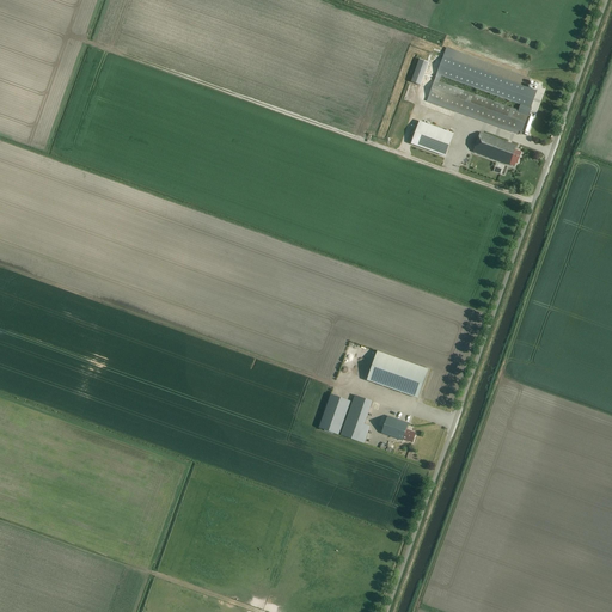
[(528,115),(531,109),(531,108),(537,91),(442,57),(436,74),(520,104),(518,111),(434,81),(428,98),(521,132),(527,115),(528,115)]
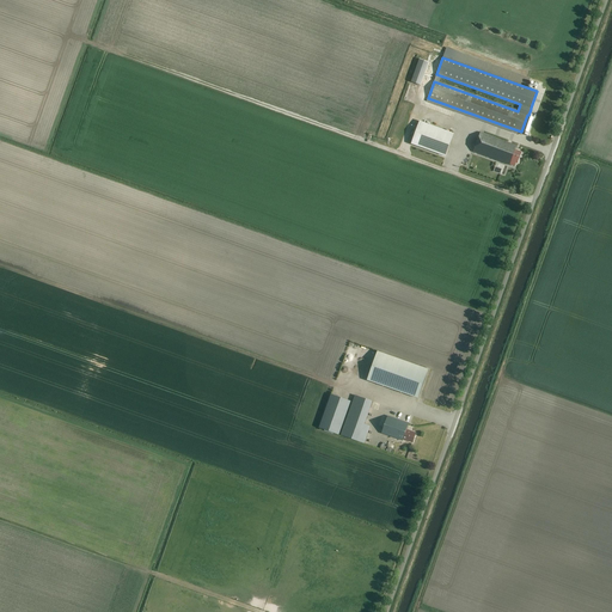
[(420,60),(411,81),(421,85),(429,63),(420,60)]
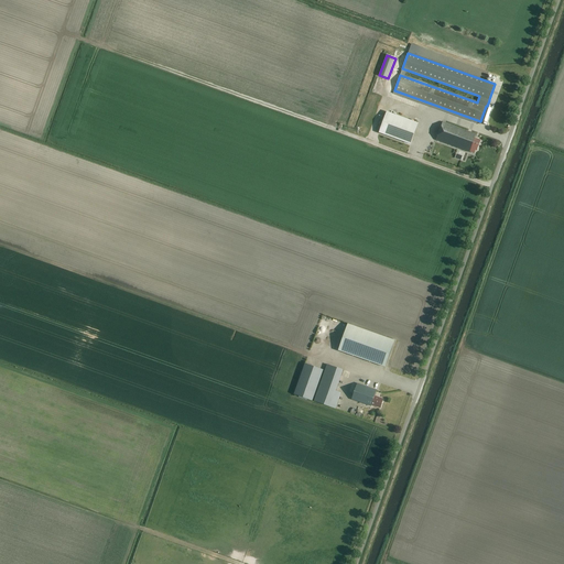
[(410,144),(418,123),(387,112),(379,133),(410,144)]
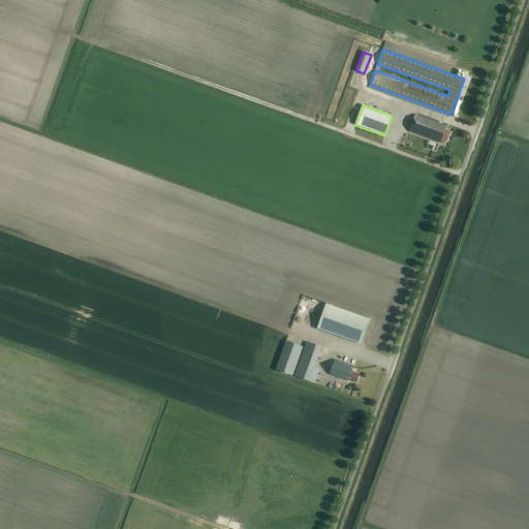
[(447,142),(450,132),(445,130),(446,126),(415,115),(409,131),(440,143),(441,142),(445,144),(446,141),(447,142)]
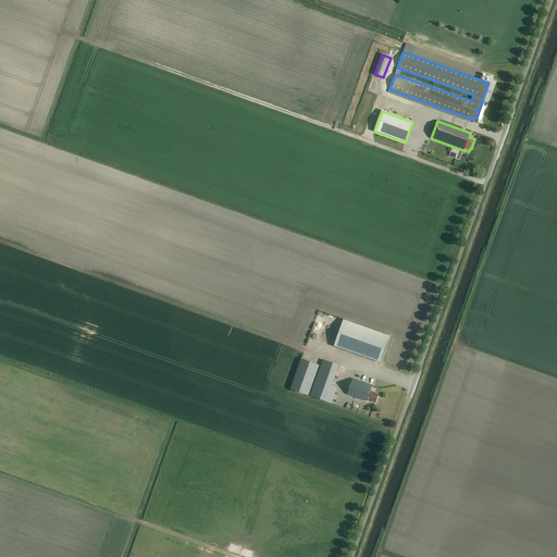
[(420,144),(428,149),(432,144),(424,138),(420,144)]
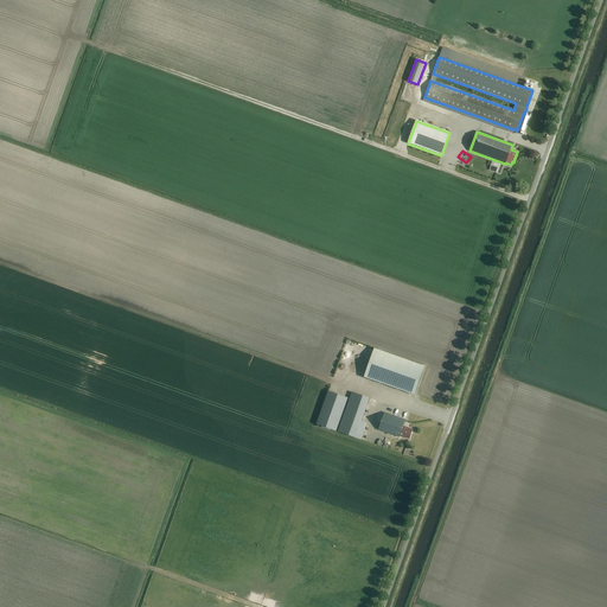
[(415,395),(425,366),(381,352),(371,379),(415,395)]
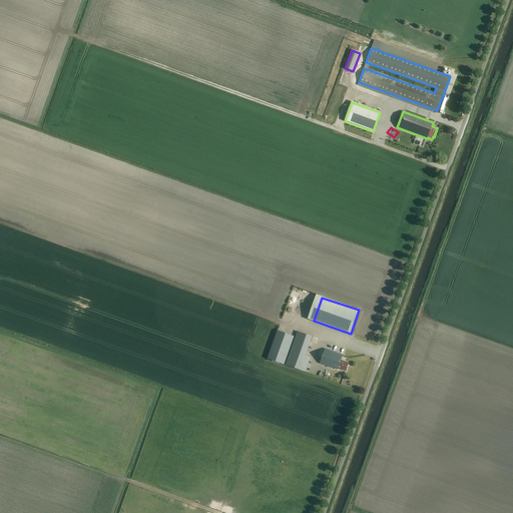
[(285,365),(294,337),(278,331),(268,359),(285,365)]
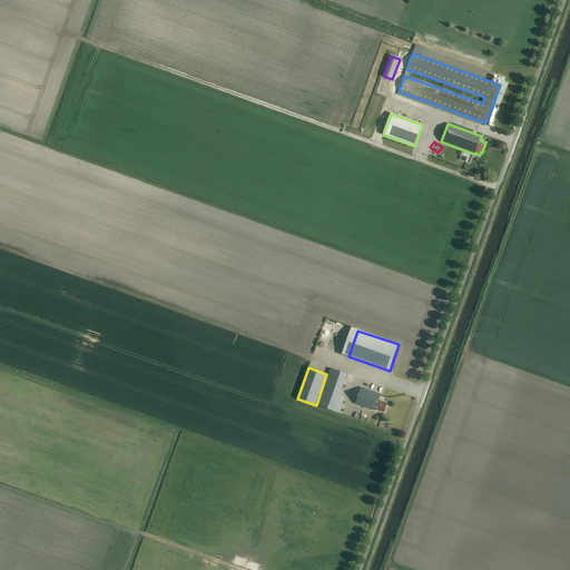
[(340,413),(345,397),(340,395),(347,374),(331,369),(317,406),(340,413)]
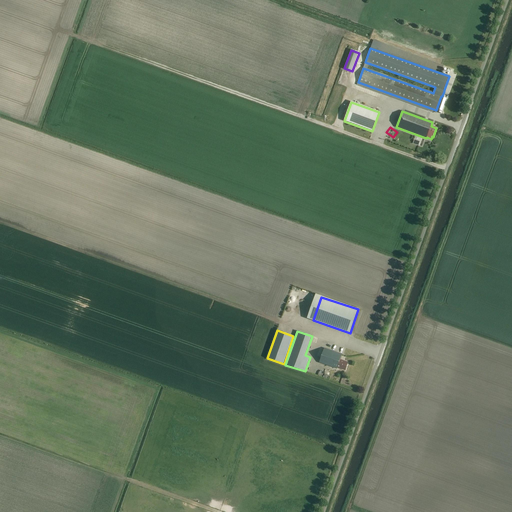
[(345,370),(348,363),(340,360),(342,355),(324,348),(319,362),(337,369),(337,367),(345,370)]
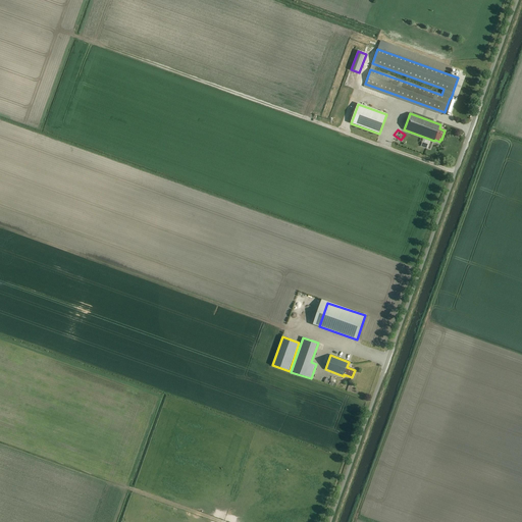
All buildings are outlined.
